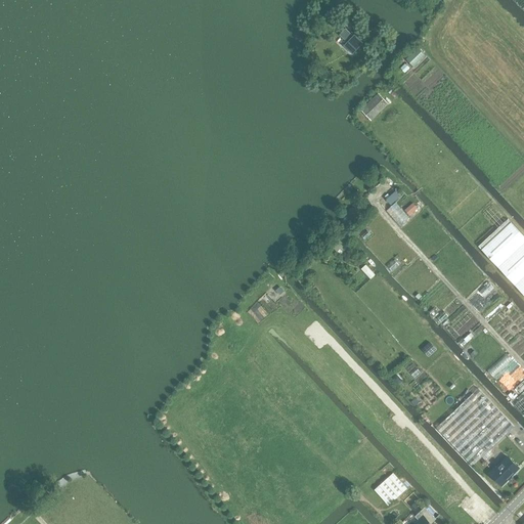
[(434,7),(437,10),(442,4),(438,1),(434,7)]
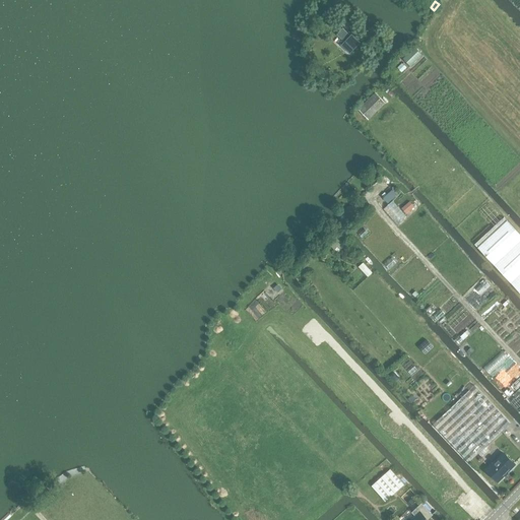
[(343,28),(337,36),(344,43),(341,46),(349,54),(361,44),(351,35),(350,36),(343,28)]
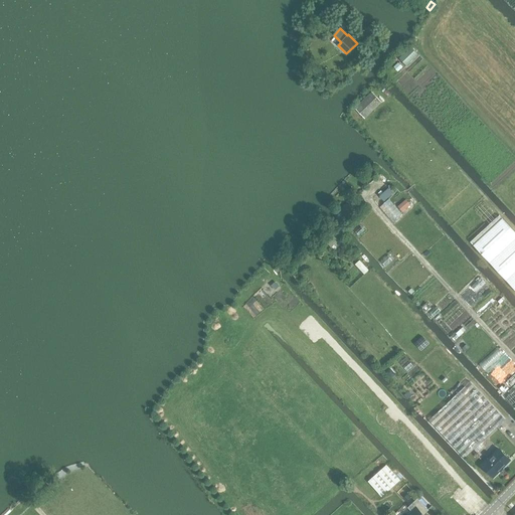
[(406,65),(417,54),(410,46),(398,57),(406,65)]
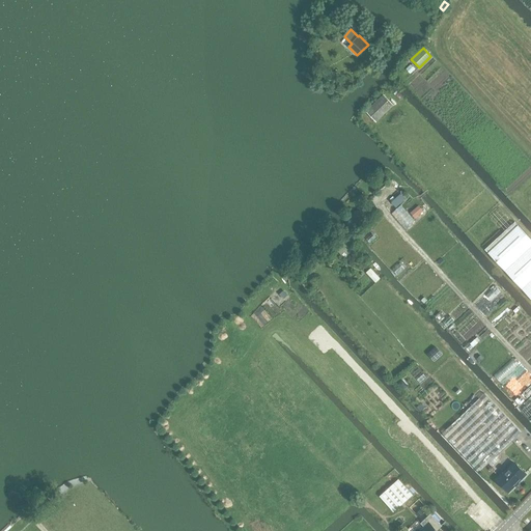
[(376,122),(394,105),(383,94),(365,111),(376,122)]
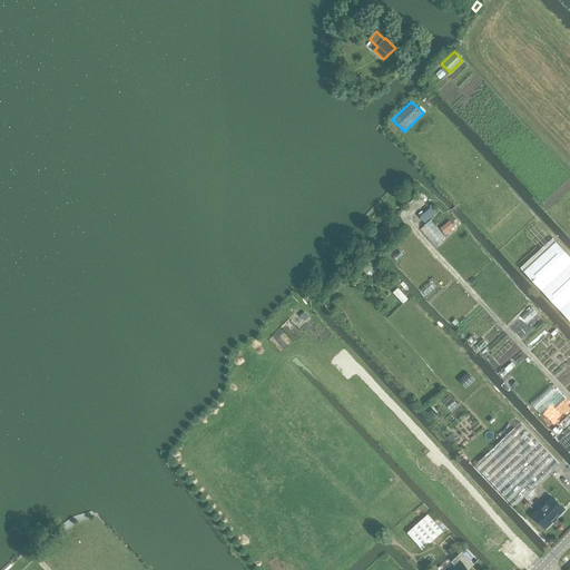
[(387,219),(394,213),(389,206),(381,213),(387,219)]
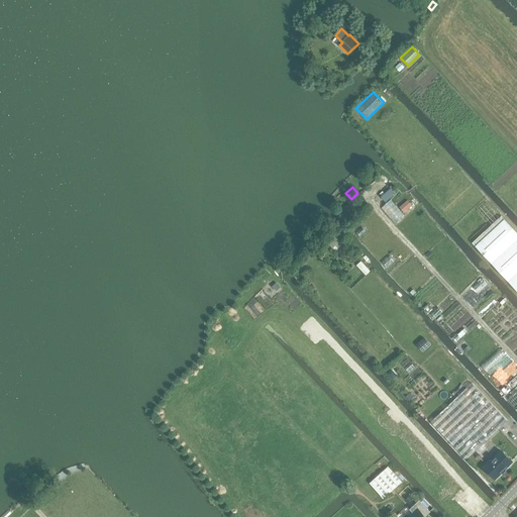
[(403,215),(389,201),(381,209),(394,223),(403,215)]
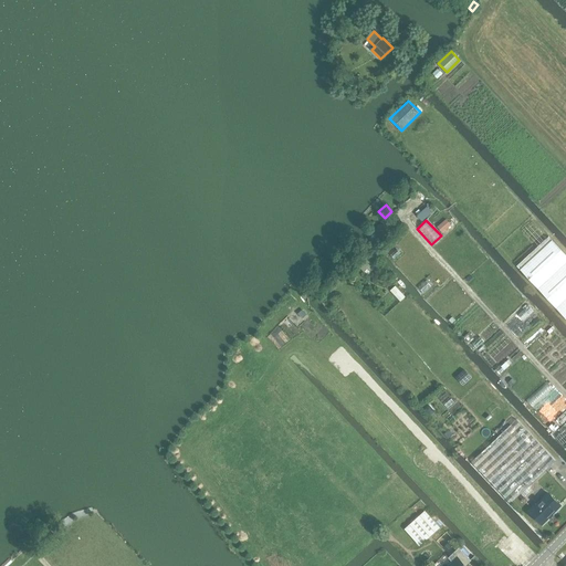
[(565,318),(565,257),(533,221),(522,231),(537,248),(516,266),(565,318)]
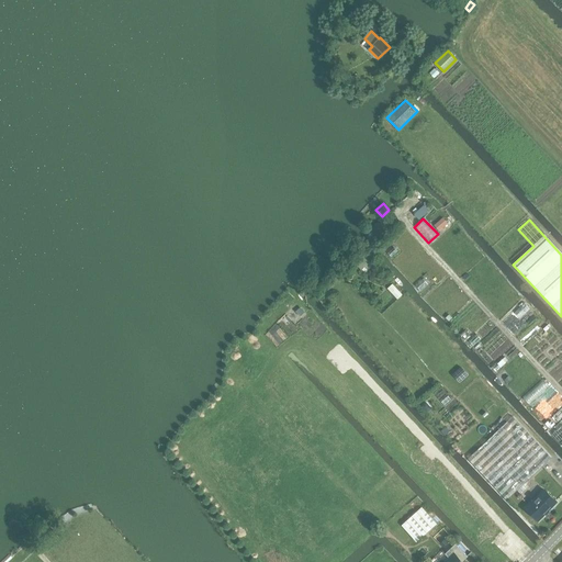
[(461,367),(452,374),(460,383),(469,375),(461,367)]
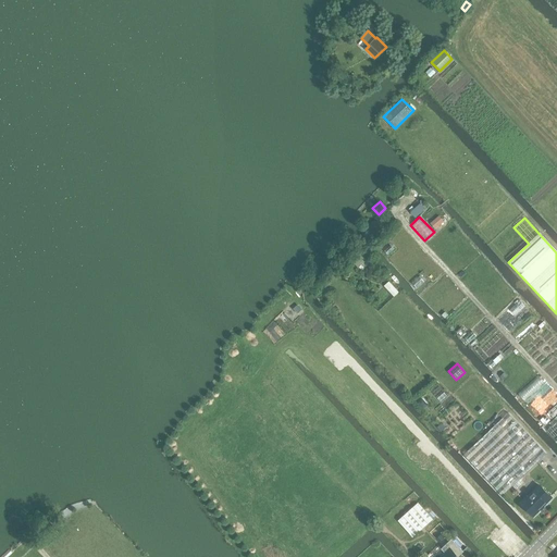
[(516,489),(523,482),(520,478),(546,453),(508,412),(465,455),(503,495),(512,485),(516,489)]
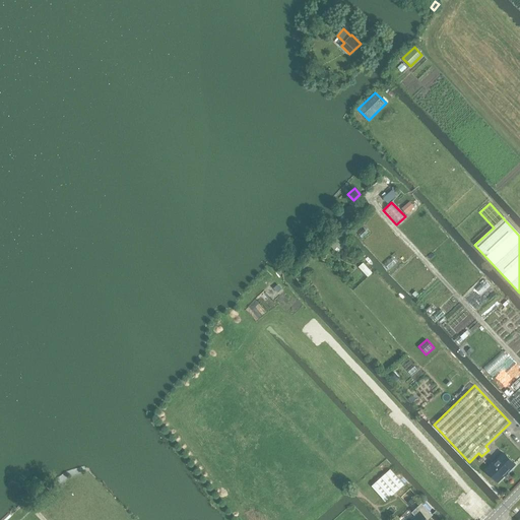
[(498,482),(515,464),(503,452),(485,469),(498,482)]
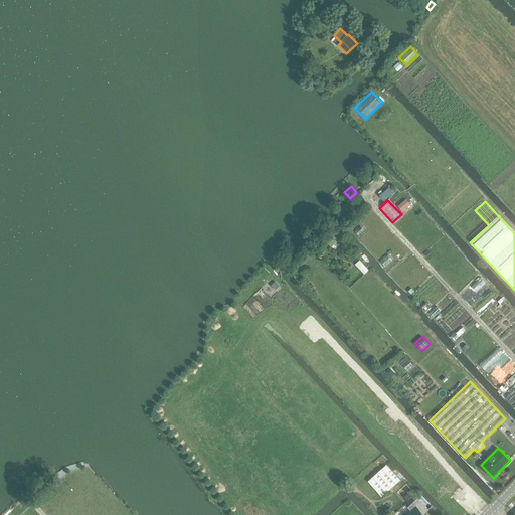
[(368,482),(381,497),(400,480),(387,465),(368,482)]
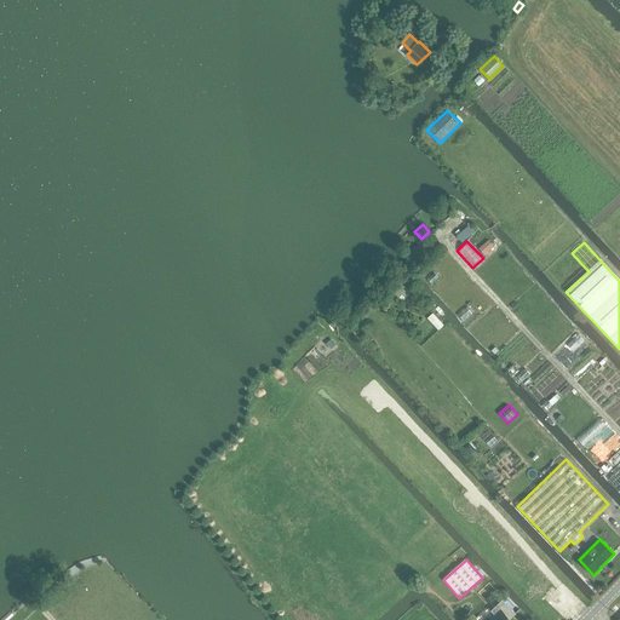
[(484,601),(495,591),(488,584),(478,593),(484,601)]
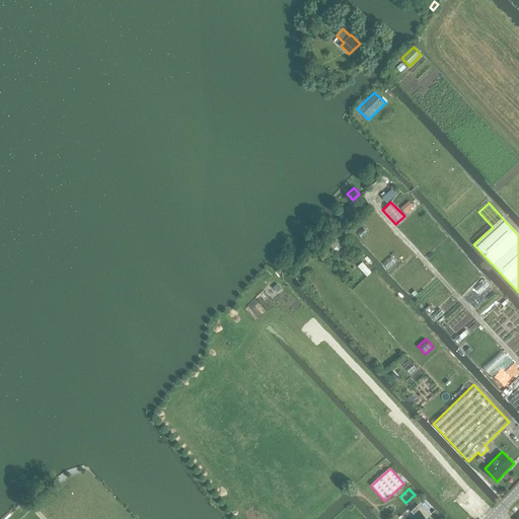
[(427,518),(432,514),(421,502),(411,512),(415,516),(411,518),(427,518)]
